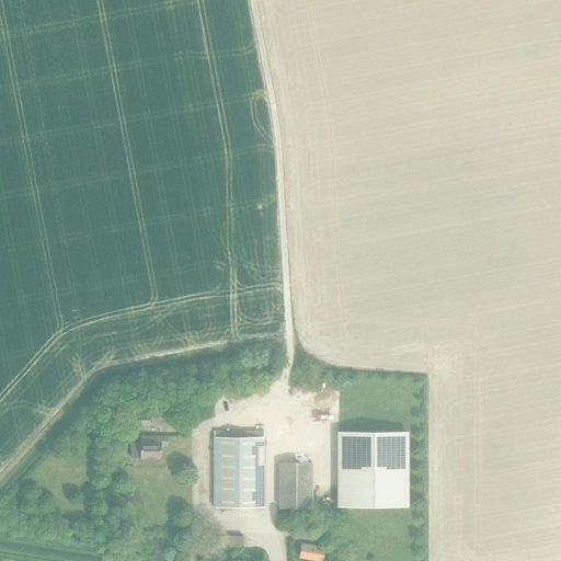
[(149,425),(149,415),(130,415),(130,424),(149,425)]
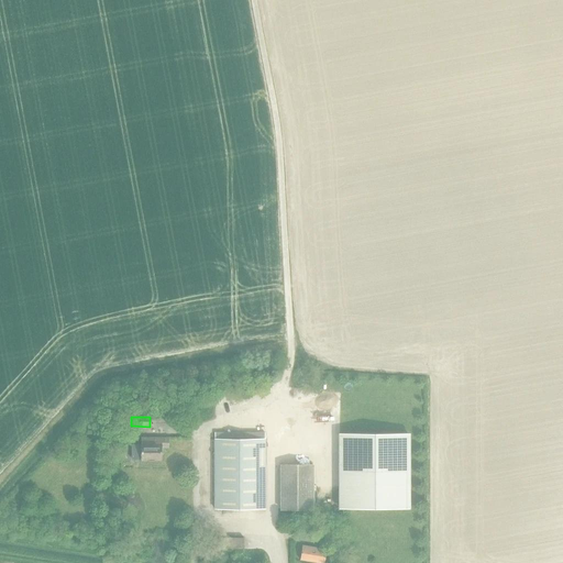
[(251,439),(214,439),(214,509),(265,509),(265,439),(264,439),(264,432),(251,432),(251,439)]
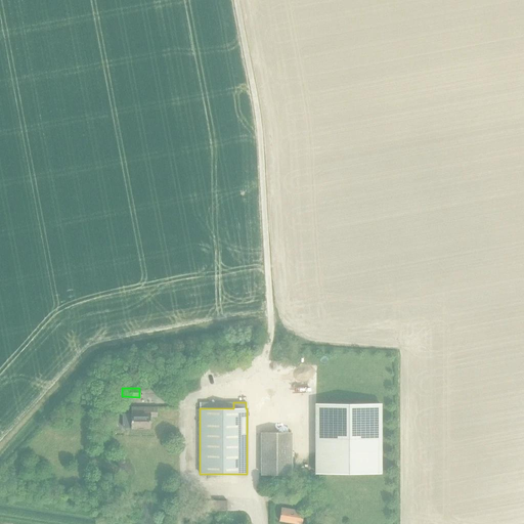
[(381,473),(381,403),(314,403),(315,474),(381,473)]
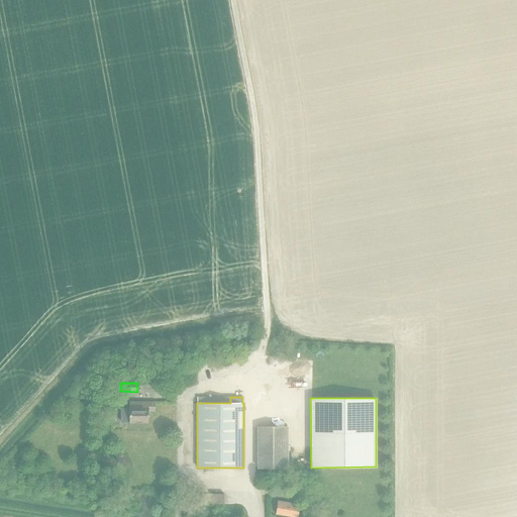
[(154,402),(129,402),(129,408),(129,409),(121,409),(121,422),(129,422),(147,422),(147,411),(154,411),(154,402)]
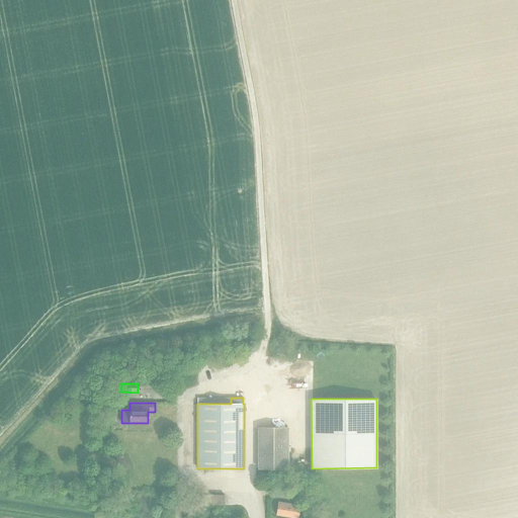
[(285,468),(286,429),(257,428),(257,468),(285,468)]
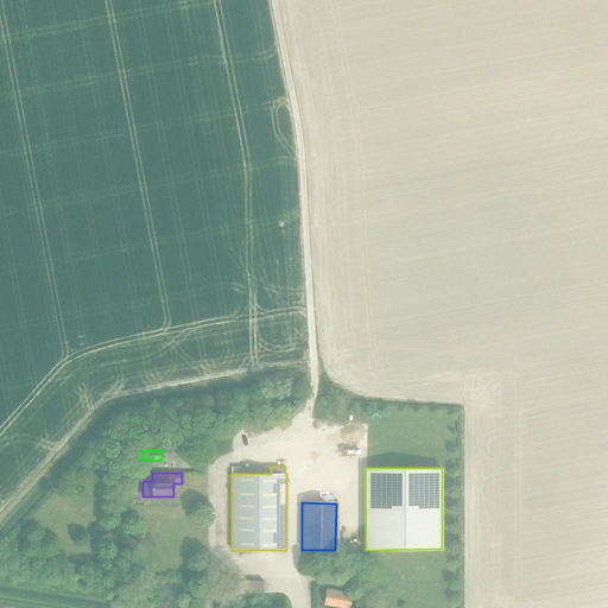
[(263,581),(236,581),(236,593),(263,593),(263,581)]
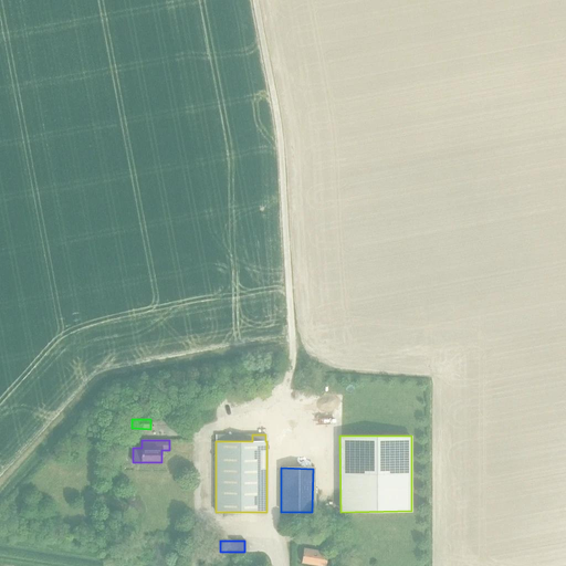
[(325,565),(328,553),(304,548),(302,563),(322,565),(325,565)]
